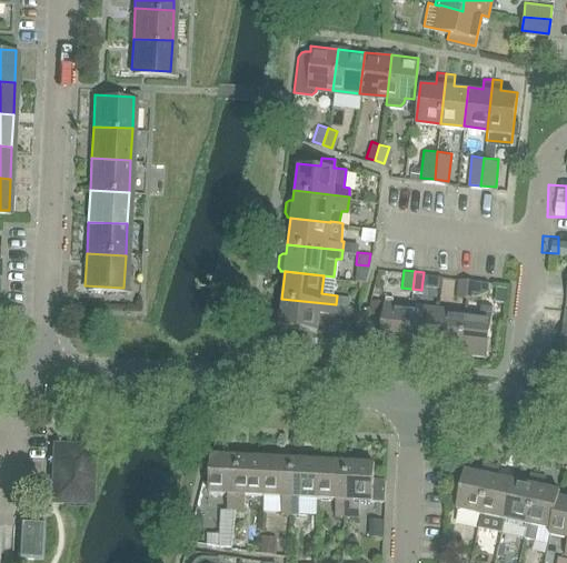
[(466,294),(468,278),(457,277),(455,293),(466,294)]
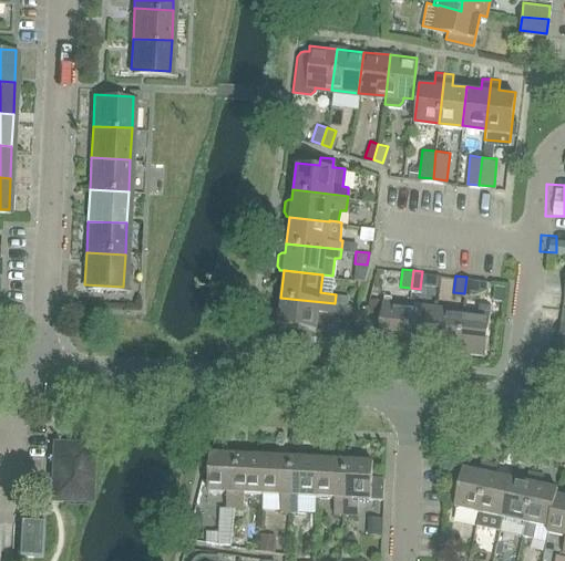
[(466,277),(464,293),(472,294),(472,291),(484,288),(485,279),(466,277)]
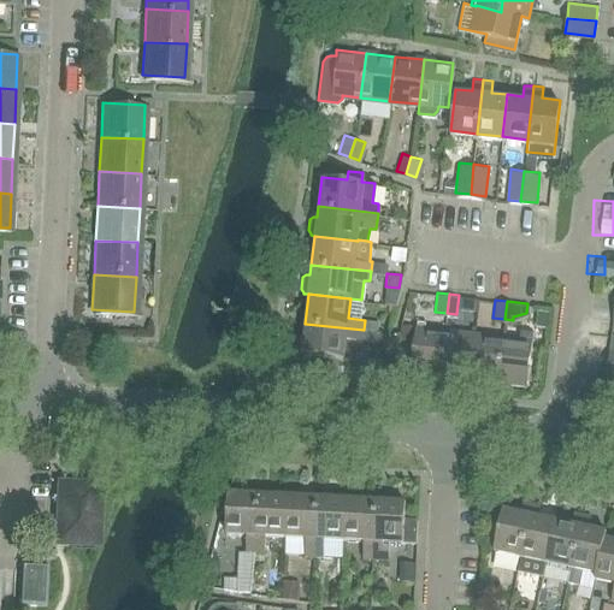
[(305,324),(301,353),(343,357),(344,355),(354,356),(356,338),(362,339),(364,330),(305,324)]
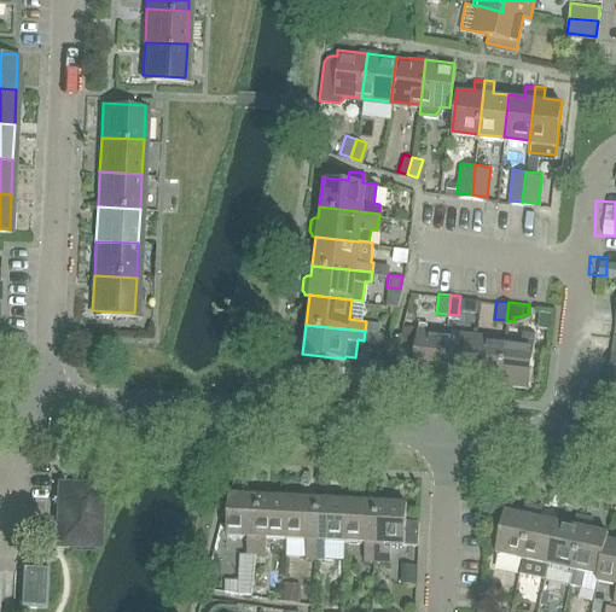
[(412,372),(441,376),(447,328),(418,325),(412,372)]
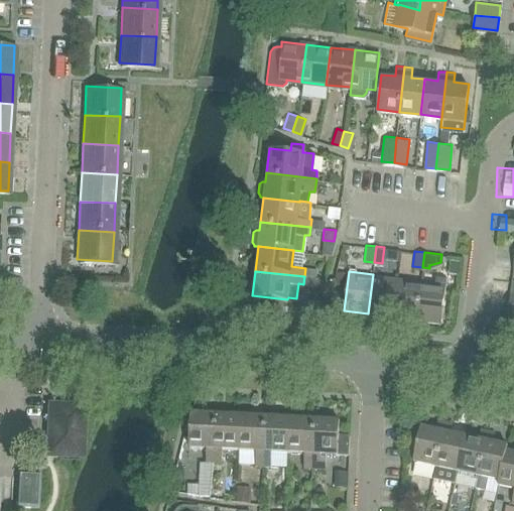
[(368,313),(391,315),(396,277),(373,274),(368,313)]
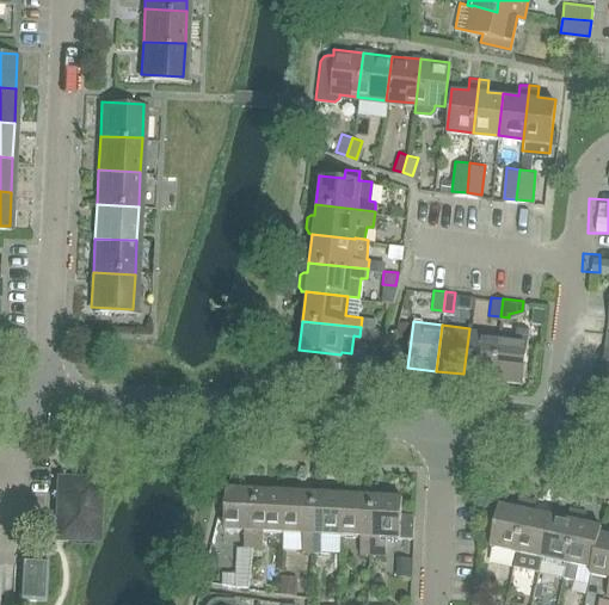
[(498,332),(492,377),(521,381),(528,326),(515,325),(514,333),(498,332)]
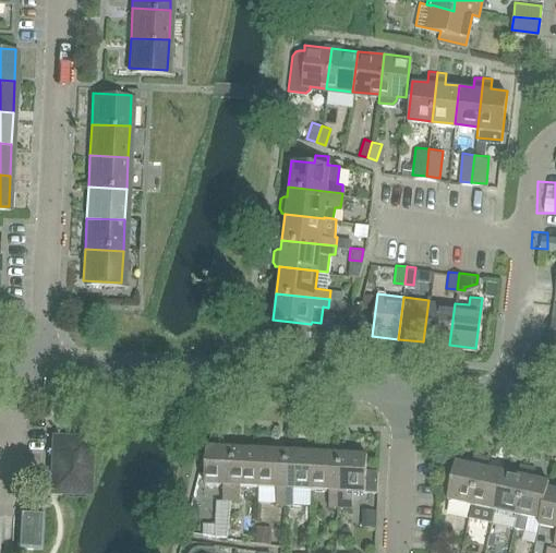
[(329,299),(328,308),(346,309),(348,301),(329,299)]
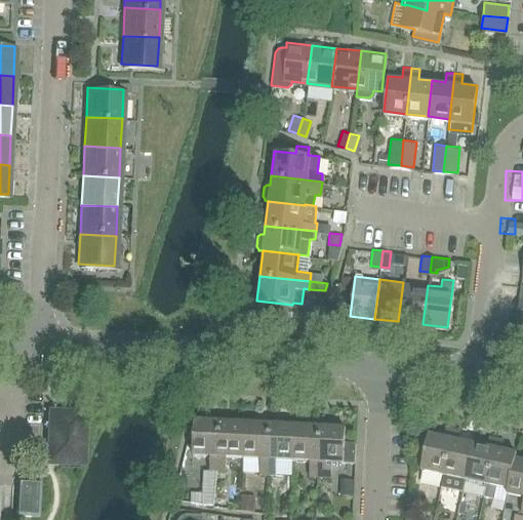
[(398,321),(423,324),(428,285),(403,282),(398,321)]
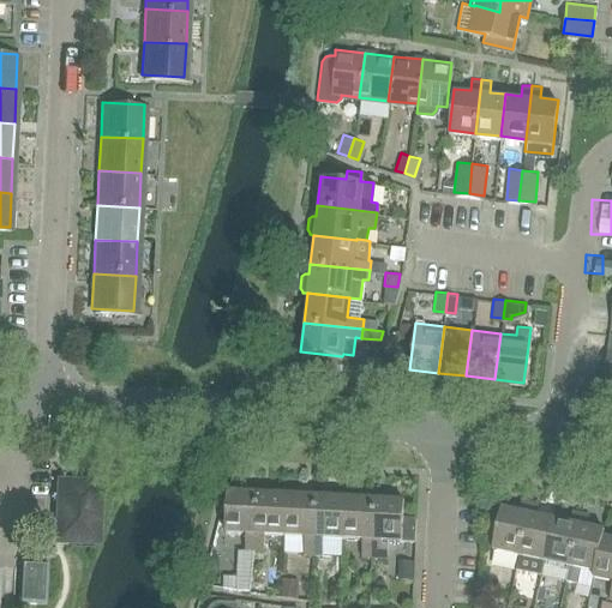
[(57,525),(69,537),(94,539),(97,482),(71,480),(58,492),(57,525)]
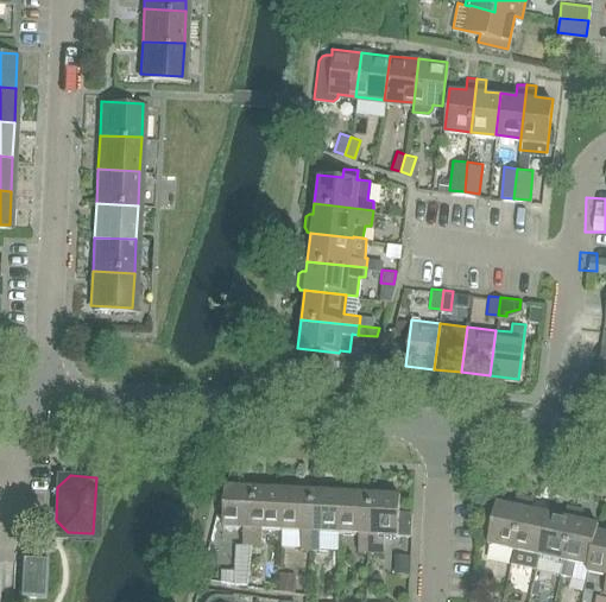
[(240,544),(250,544),(252,486),(223,483),(221,526),(241,527),(240,544)]
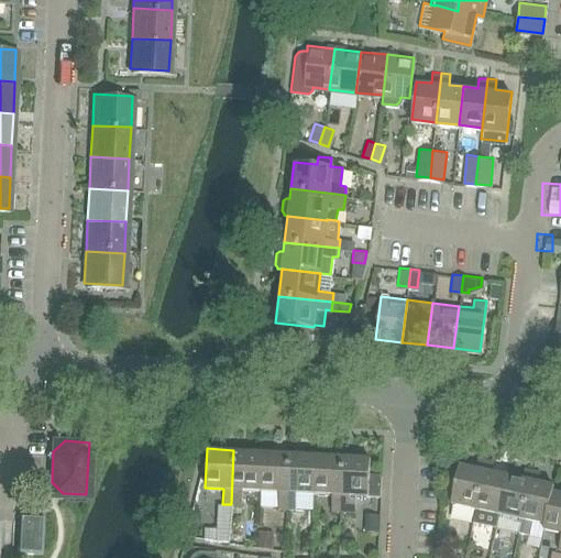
[(241,489),(259,490),(261,451),(233,450),(231,504),(240,505),(241,489)]
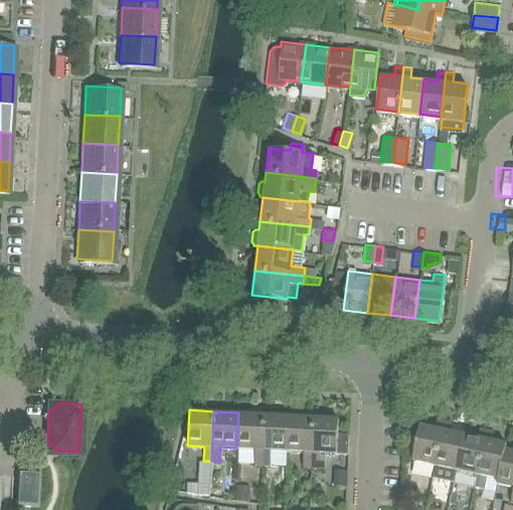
[(252,463),(261,464),(263,413),(238,412),(236,448),(253,449),(252,463)]
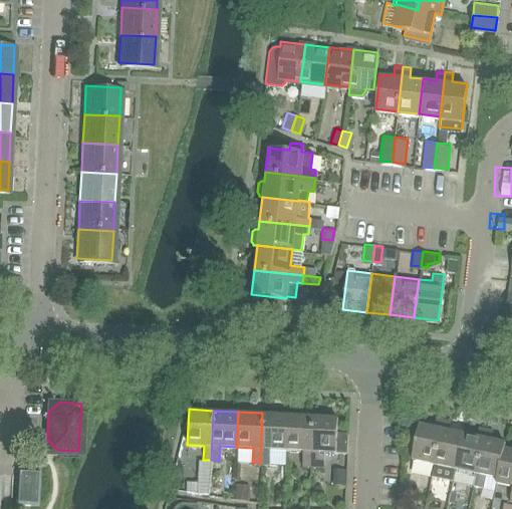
[(287,415),(262,413),(260,463),(268,463),(268,460),(283,461),(284,450),(285,450),(287,415)]
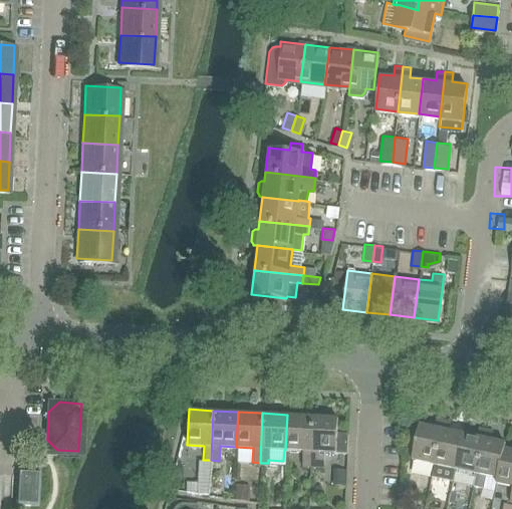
[(312,466),(314,416),(287,415),(285,450),(301,451),(301,465),(312,466)]
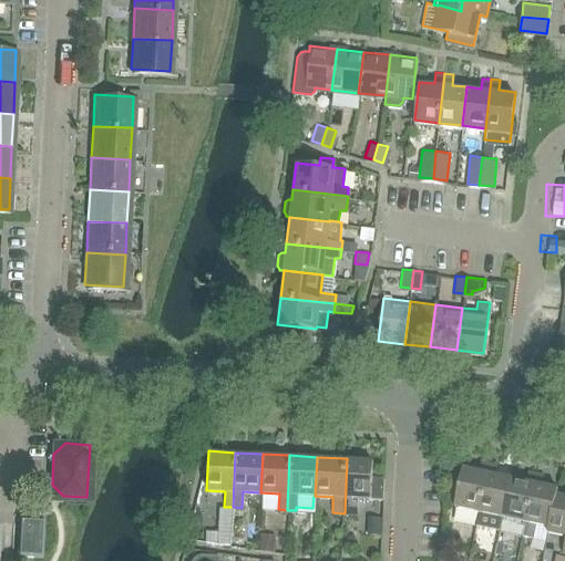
[(370,475),(371,459),(347,458),(345,513),(356,513),(357,497),(369,497),(381,497),(382,475),(370,475)]
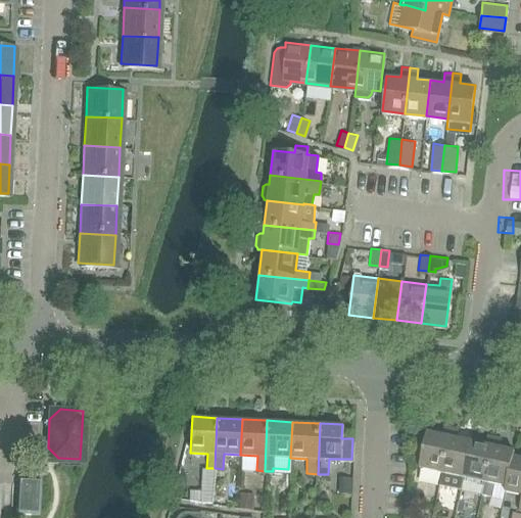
[(439,469),(450,425),(441,423),(439,433),(425,430),(417,465),(439,469)]
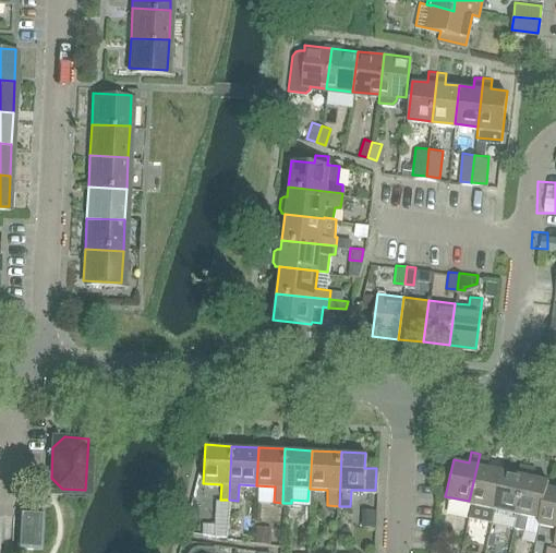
[(487,456),(480,454),(469,501),(470,502),(467,515),(490,520),(493,506),(500,469),(485,466),(487,456)]
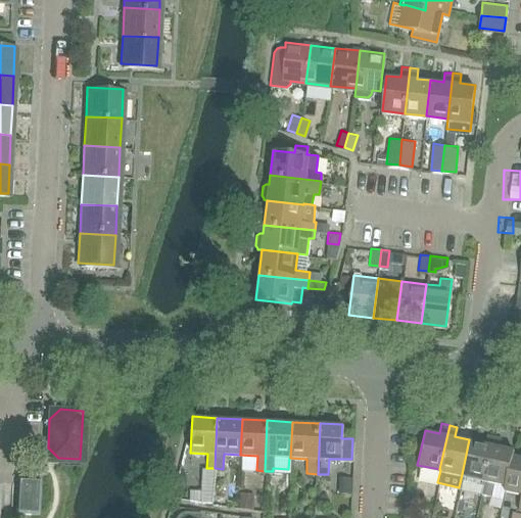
[(480,491),(493,434),(485,432),(483,442),(469,439),(462,474),(460,487),(480,491)]
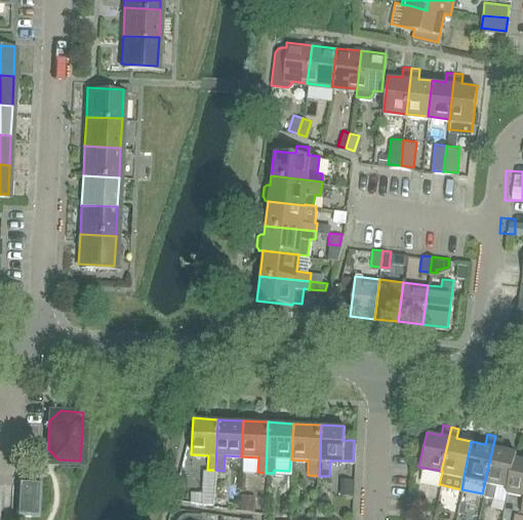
[(503,438),(495,436),(482,493),(482,494),(491,496),(494,483),(505,485),(512,455),(514,456),(515,451),(500,448),(503,438)]
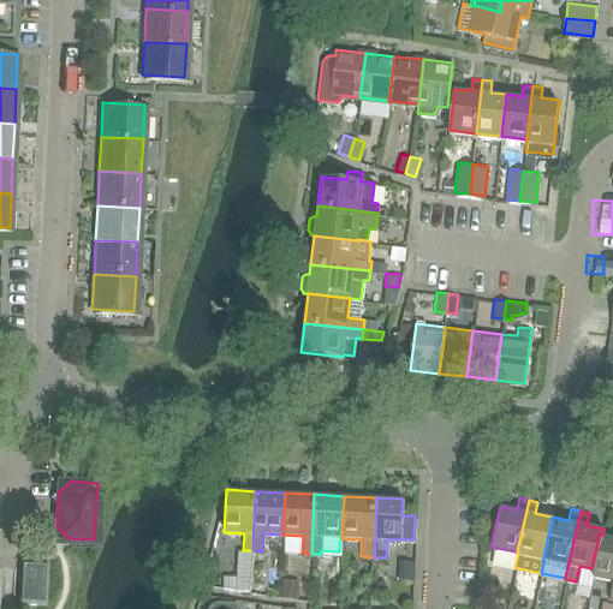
[(607,595),(612,595),(612,536),(602,535),(600,533),(591,568),(590,574),(611,578),(607,595)]
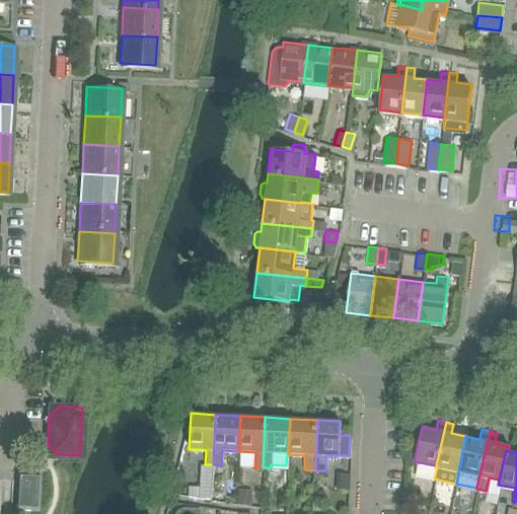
[(14,507),(37,508),(39,473),(16,472),(14,507)]
